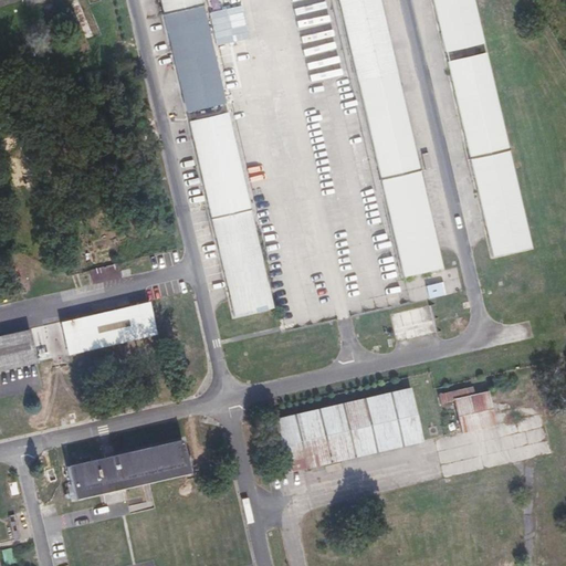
[(186,111),(223,103),(199,0),(160,0),(161,3),(186,111)]
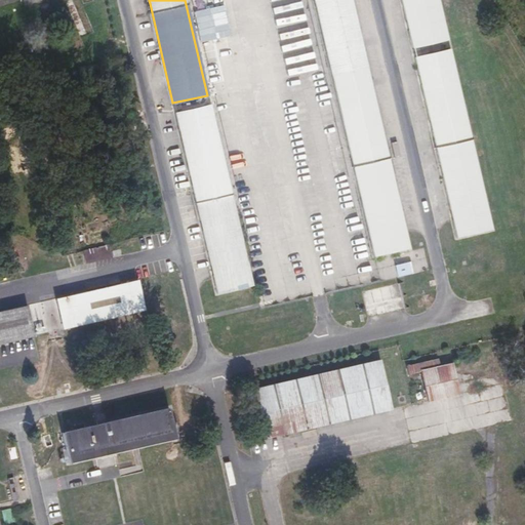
[(314,0),(330,68),(365,59),(351,0),(314,0)]
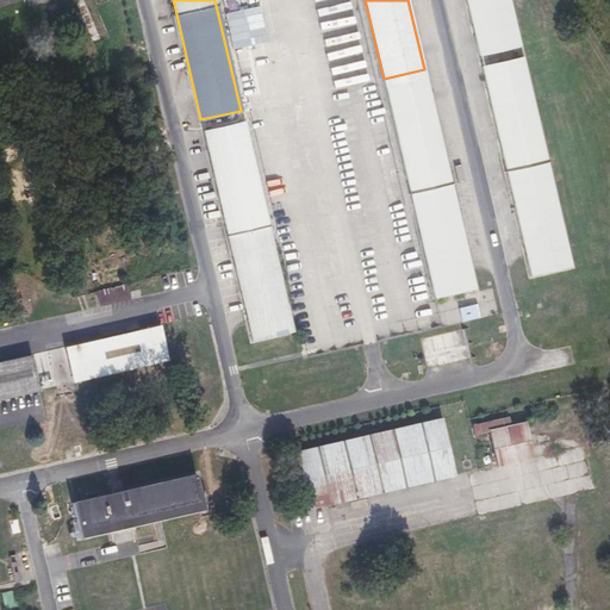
[(465,0),(479,56),(521,47),(510,0),(465,0)]
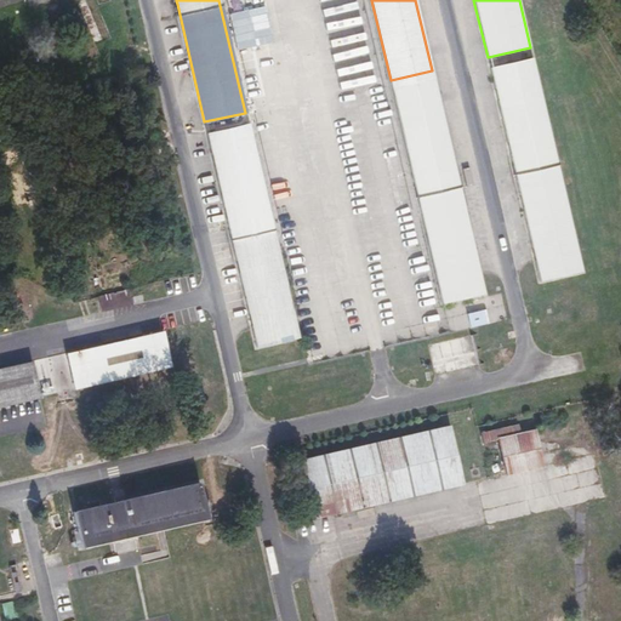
[(540,281),(582,272),(546,115),(533,58),(490,68),(524,212),(540,281)]
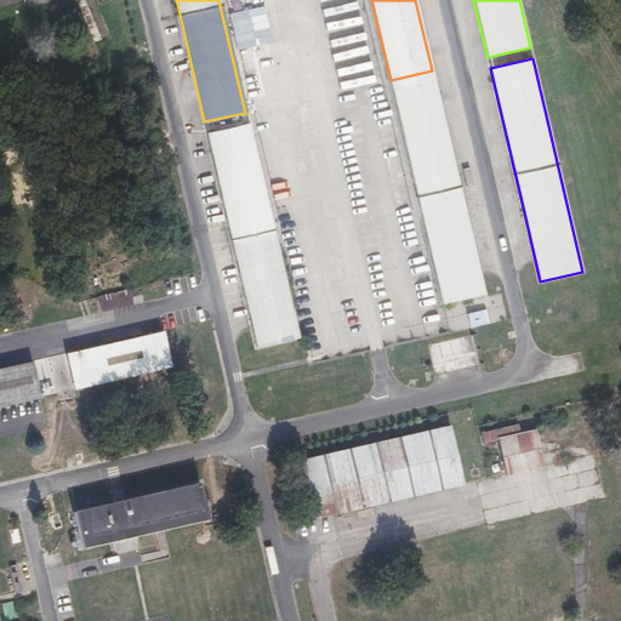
[(417,195),(442,305),(485,295),(455,165),(434,80),(392,90),(417,195)]
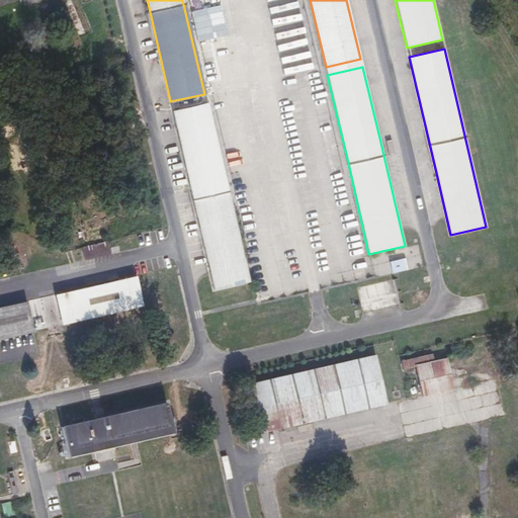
[(195,205),(214,288),(249,281),(206,104),(173,111),(195,205)]
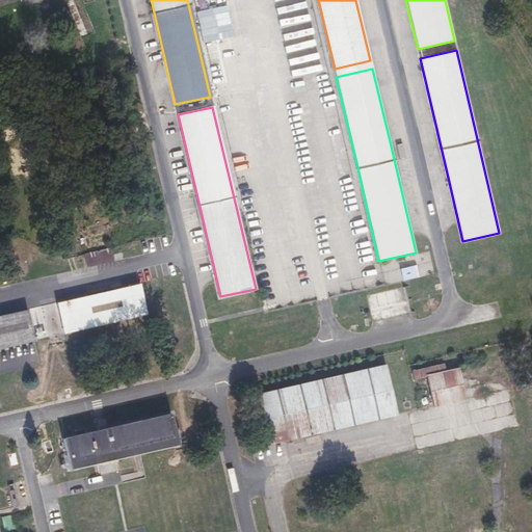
[(91,266),(106,263),(104,256),(89,259),(91,266)]
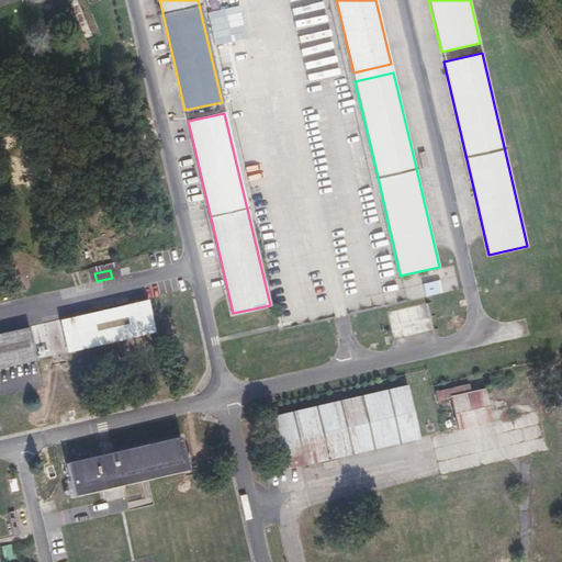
[(425,294),(440,292),(438,280),(423,282),(425,294)]
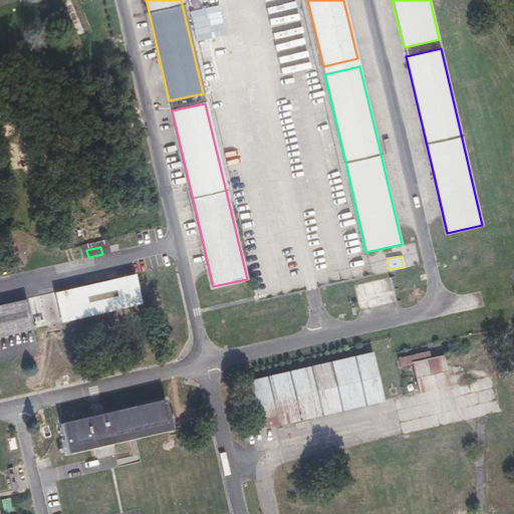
[(61,322),(142,303),(135,273),(54,292),(61,322)]
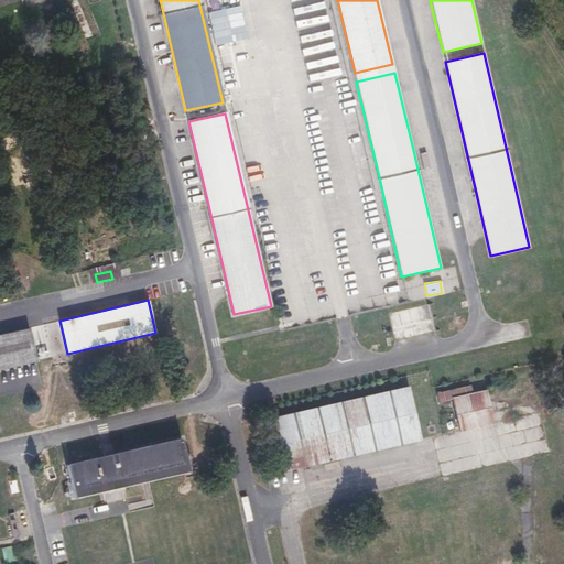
[(0,369),(36,361),(29,328),(28,328),(0,335),(0,369)]
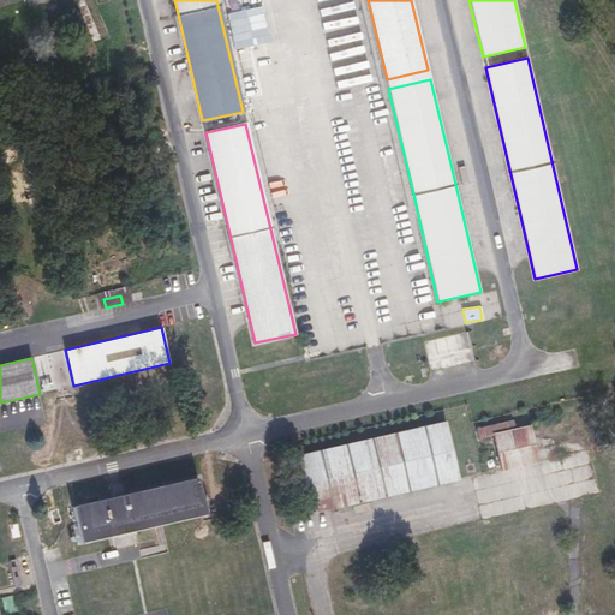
[(311,513),(457,479),(442,421),(298,454),(311,513)]
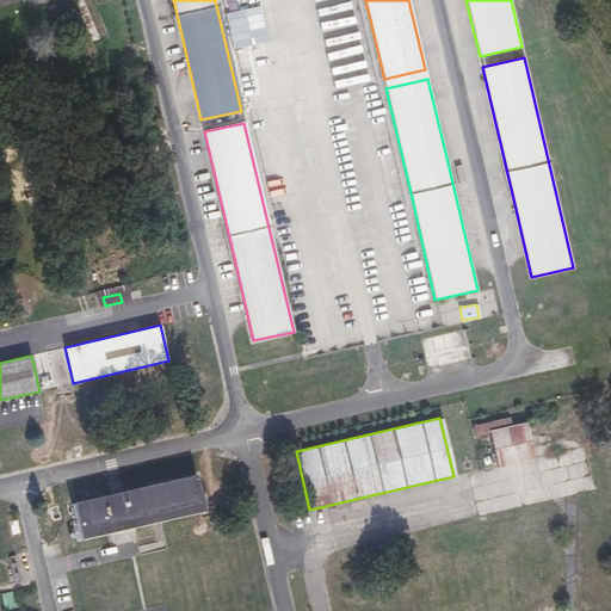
[(498,467),(534,458),(525,423),(511,425),(510,418),(473,426),(475,436),(488,432),(498,467)]
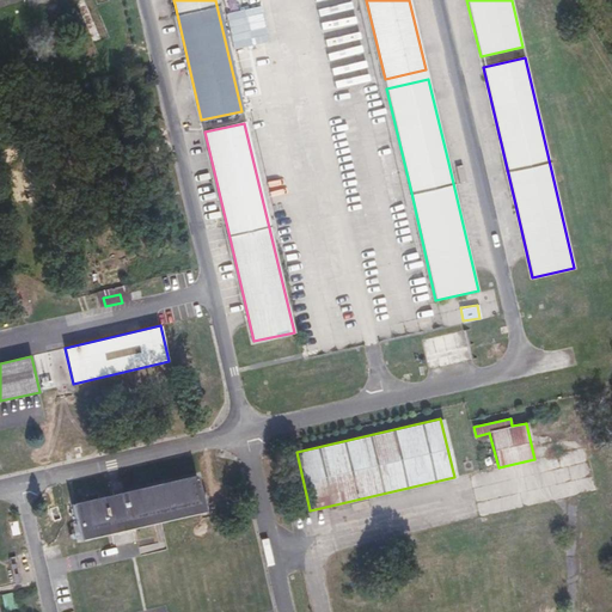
[(111,495),(130,528),(204,510),(195,476),(111,495)]
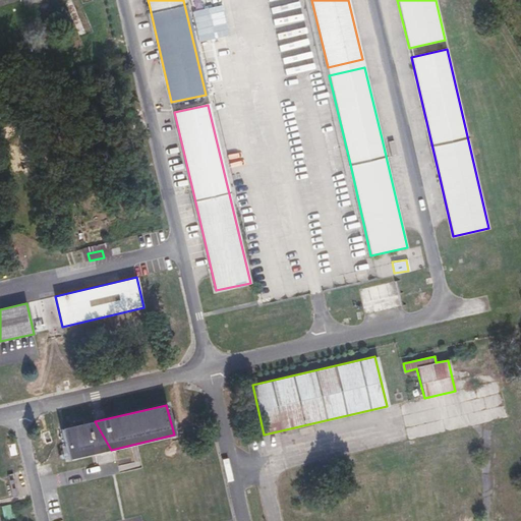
[(108,451),(92,421),(60,428),(67,460),(108,451)]
